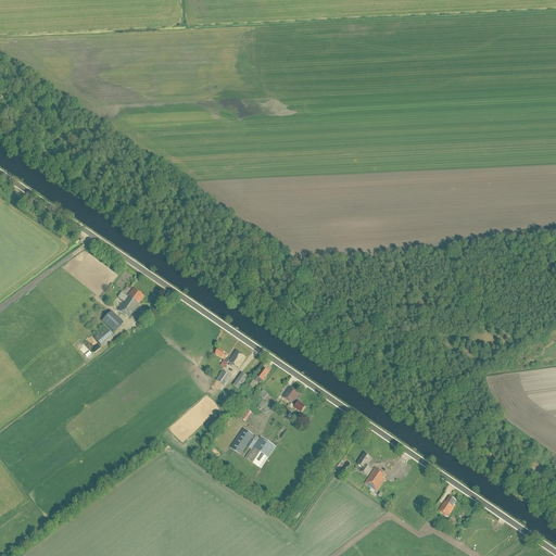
[(128,319),(143,298),(133,290),(117,312),(128,319)]
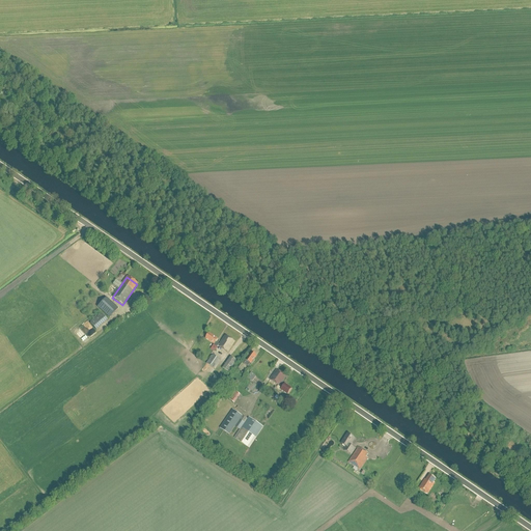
[(107,283),(104,287),(110,292),(113,288),(107,283)]
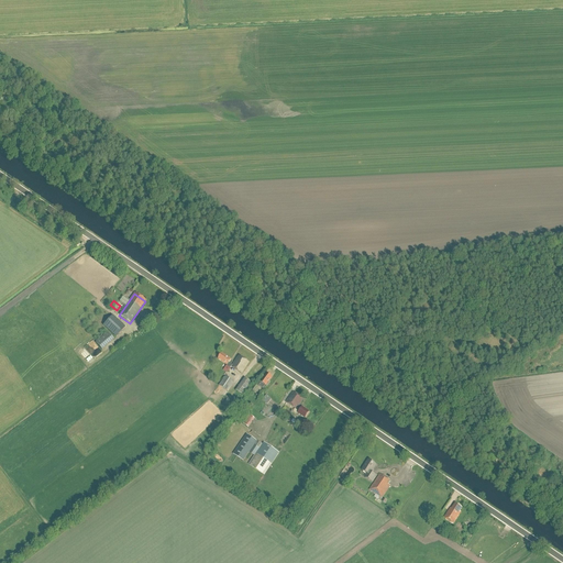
[(140,330),(155,318),(152,315),(136,326),(140,330)]
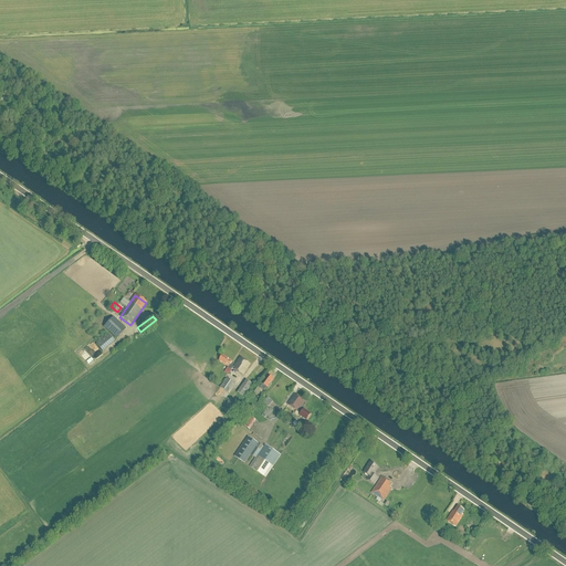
[(127,329),(114,320),(106,331),(121,341),(127,329)]
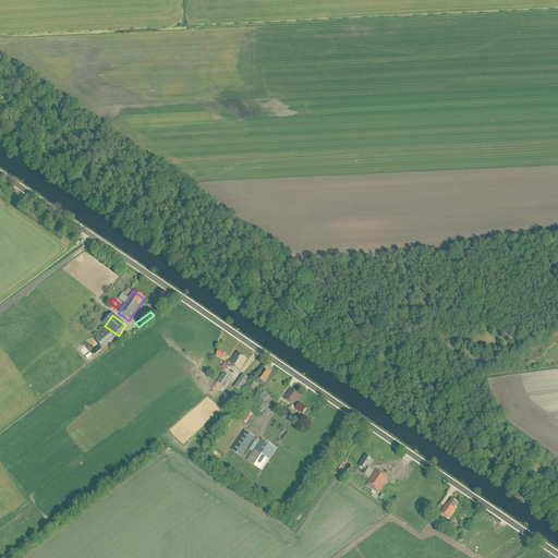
[(86,342),(93,350),(105,341),(98,332),(86,342)]
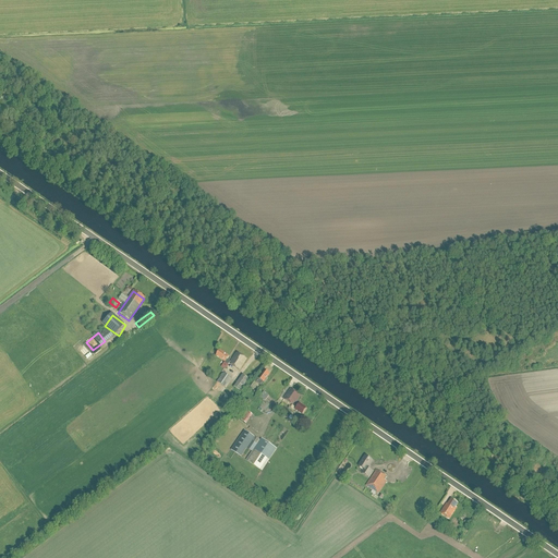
[(75,350),(71,354),(79,362),(83,358),(75,350)]
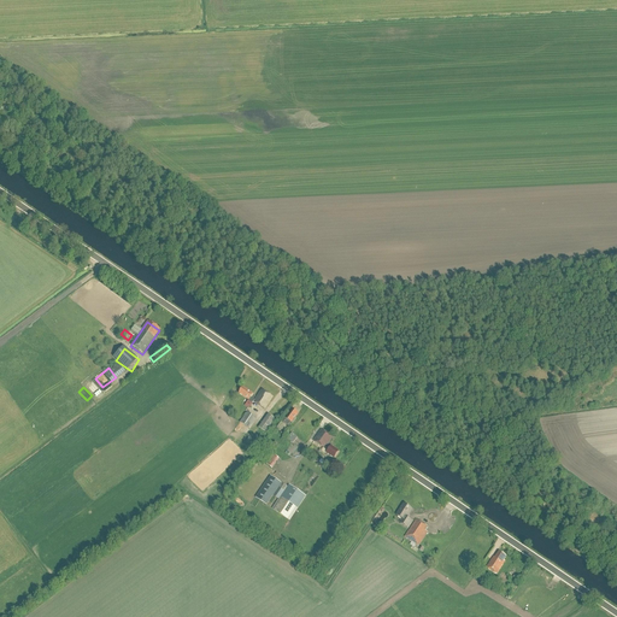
[(254,401),(251,398),(253,395),(244,388),(239,394),(250,400),(248,403),(253,405),(253,404),(265,411),(272,398),(262,391),(254,401)]
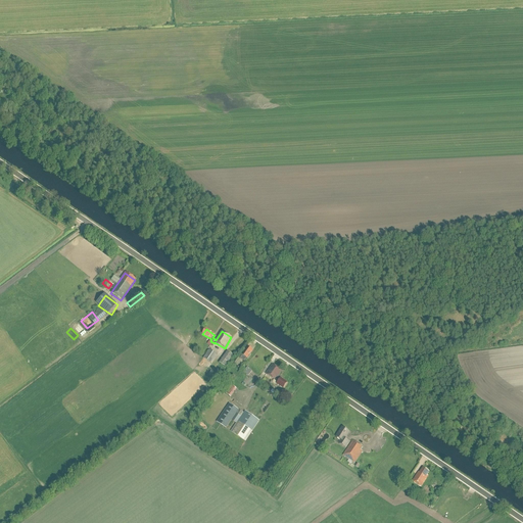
[(248,360),(250,355),(249,354),(252,349),(248,346),(242,355),(243,355),(241,359),(244,362),(246,359),(248,360)]
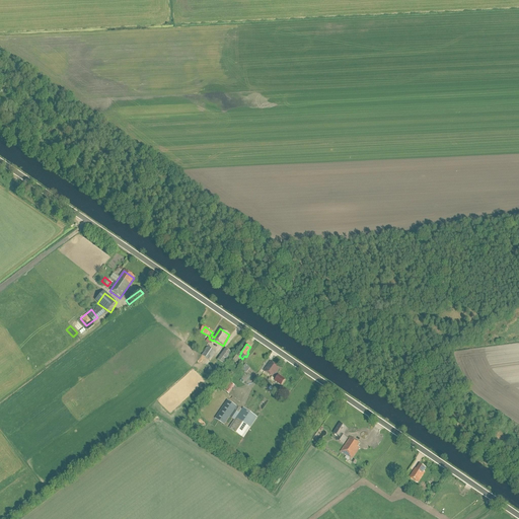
[(210,361),(216,352),(208,347),(203,356),(210,361)]
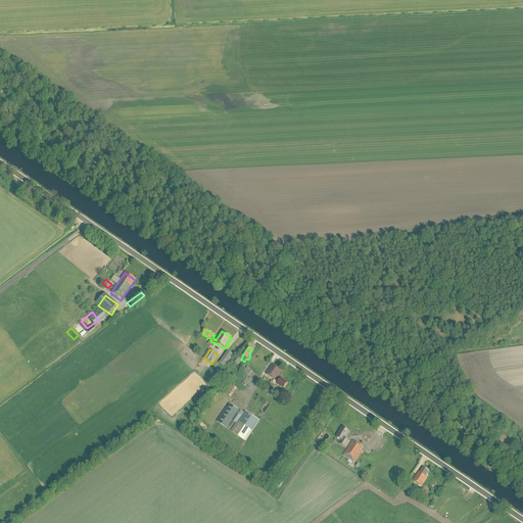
[(212,366),(220,370),(226,359),(219,354),(212,366)]
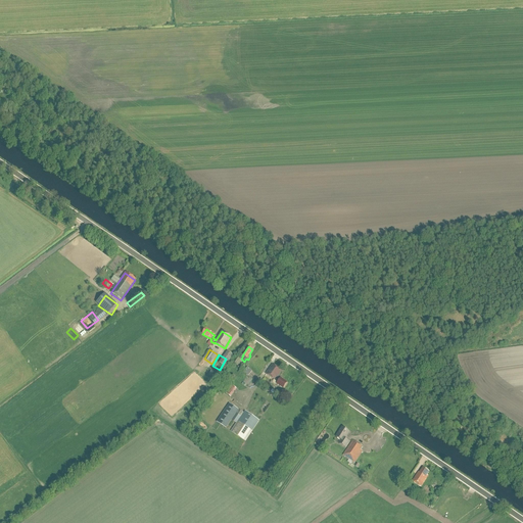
[(281,380),(278,378),(282,371),(273,365),(267,375),(278,383),(277,384),(284,389),(287,384),(281,379),(281,380)]
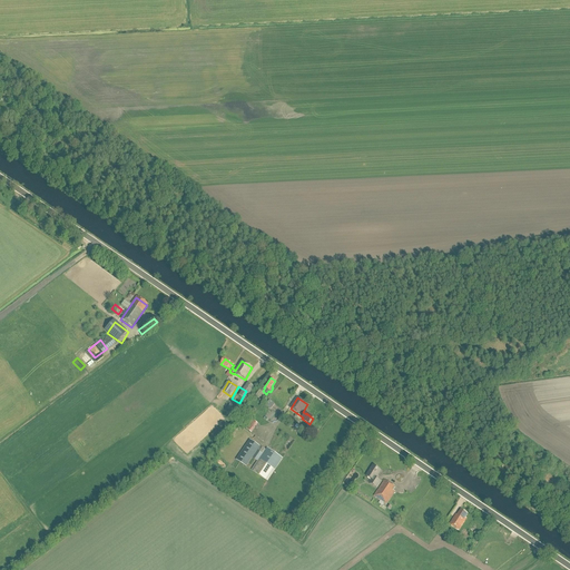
[(271,410),(275,404),(269,401),(266,406),(271,410)]
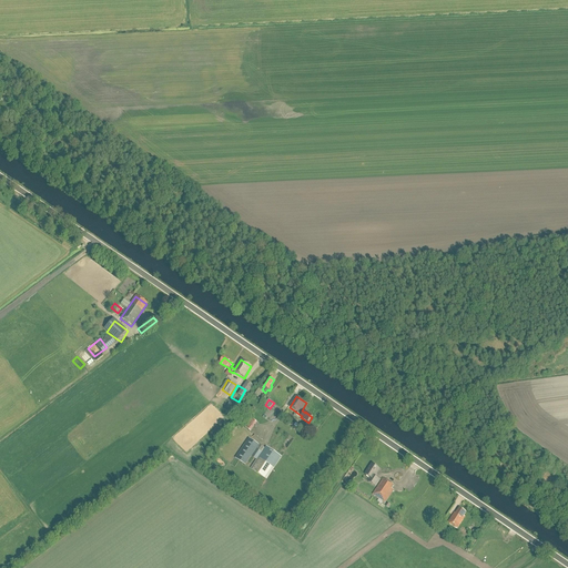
[(292,422),(300,428),(302,425),(295,418),(292,422)]
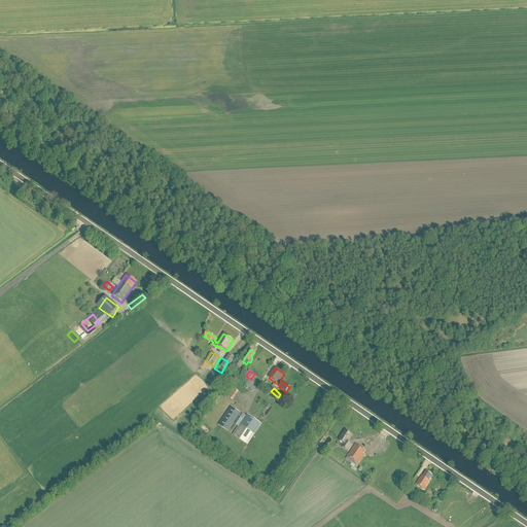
[(241,413),(231,407),(218,425),(229,432),(234,424),(238,427),(233,434),(247,445),(261,424),(247,414),(246,416),(241,413)]
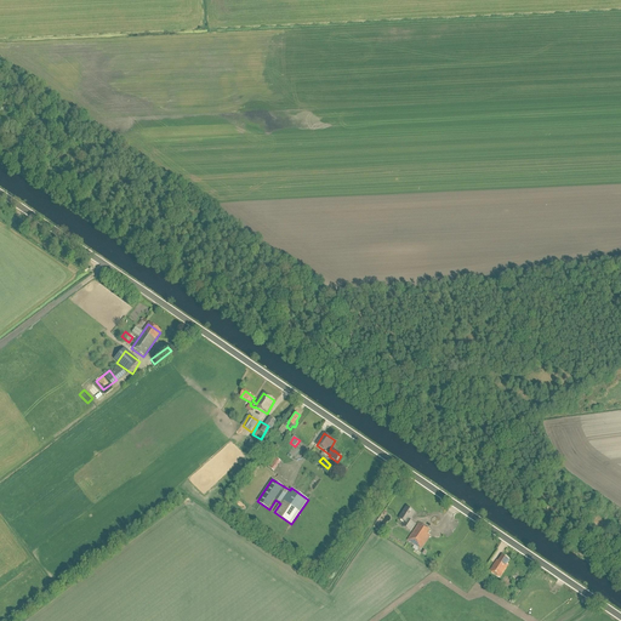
[(410,531),(415,525),(410,522),(416,513),(406,507),(399,519),(405,523),(403,527),(410,531)]
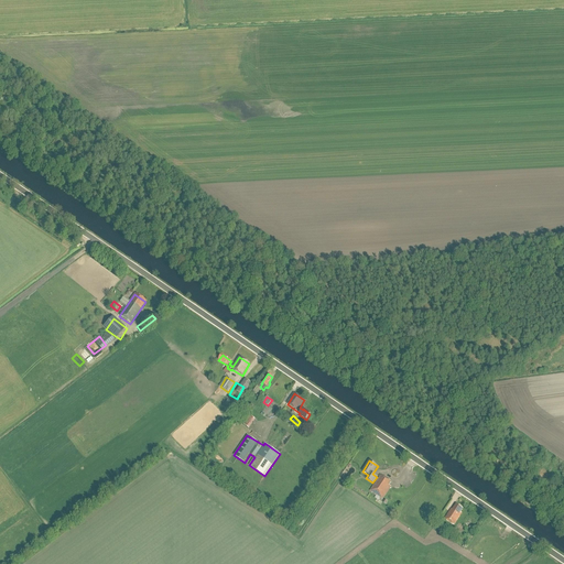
[(382,500),(391,487),(389,486),(391,483),(380,475),(370,491),(382,500)]
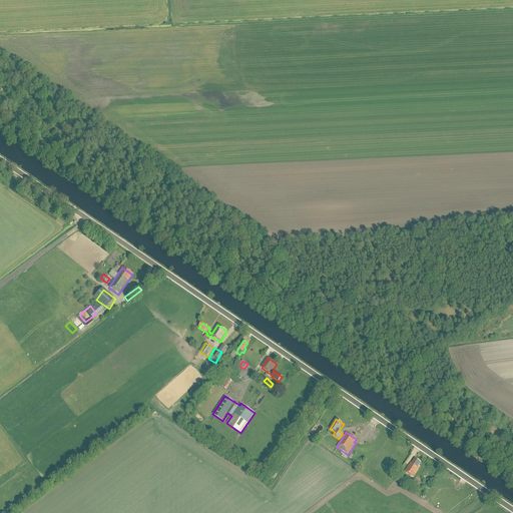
[(419,466),(421,463),(415,459),(412,464),(410,463),(404,472),(413,478),(420,467),(419,466)]
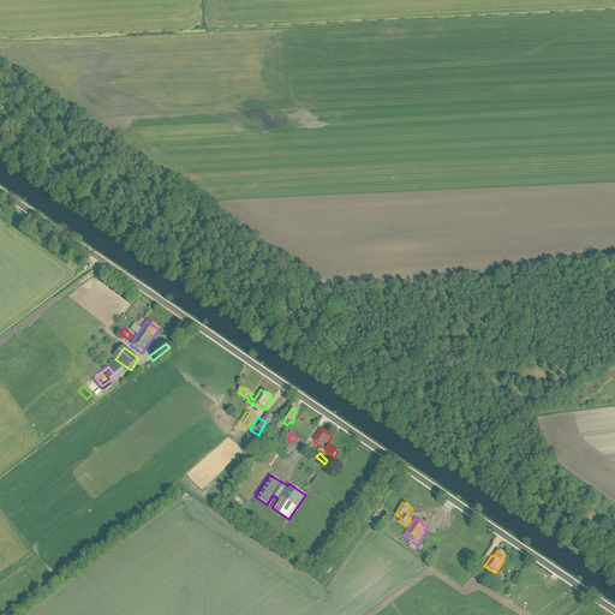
[(482,579),(485,574),(478,569),(475,575),(482,579)]
